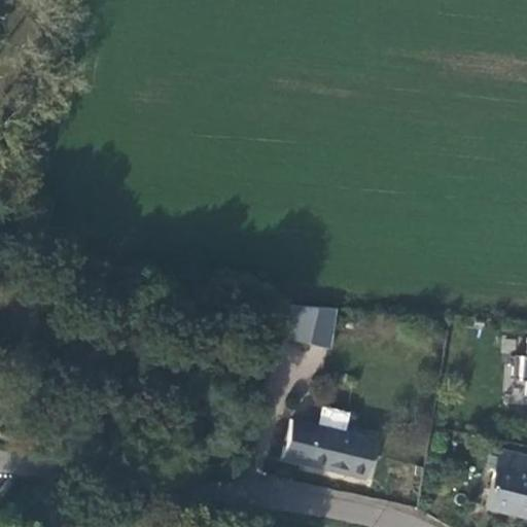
[(309,340),(317,307),(280,305),(273,335),(308,343),(309,340)]
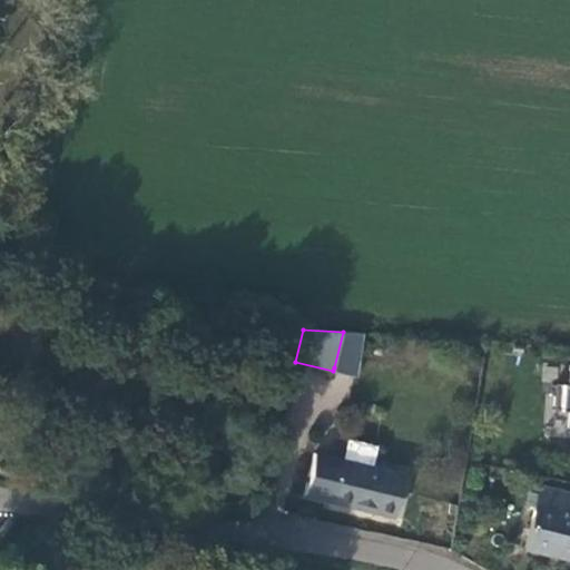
[(361,333),(343,332),(334,367),(354,372),(361,333)]
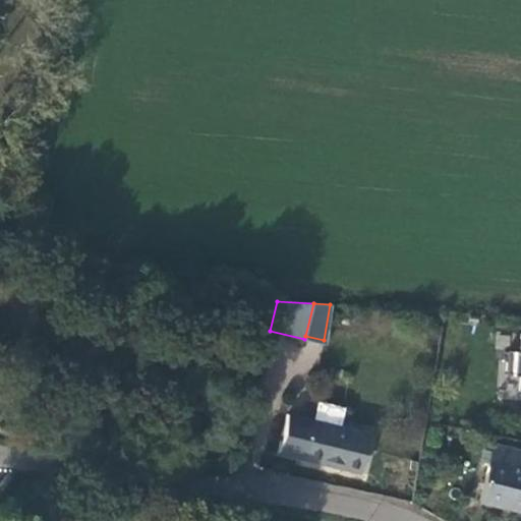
[(520,333),(519,350),(506,349),(504,372),(518,373),(517,392),(520,392),(520,333)]
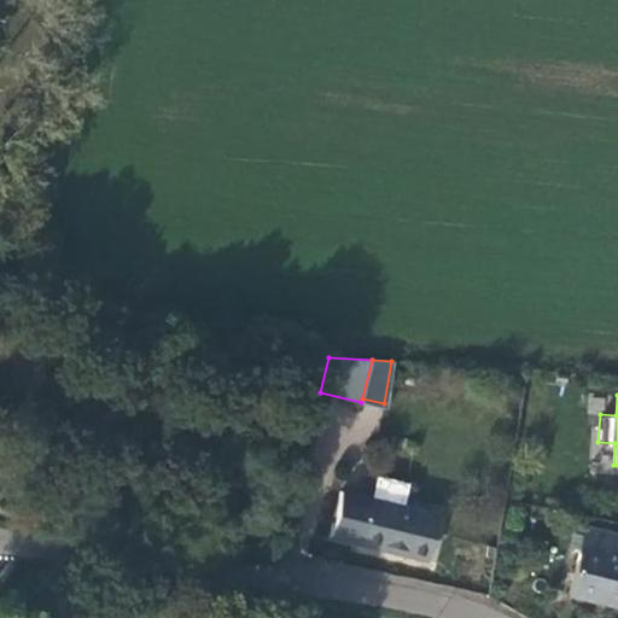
[(425,560),(436,514),(340,491),(328,537),(425,560)]
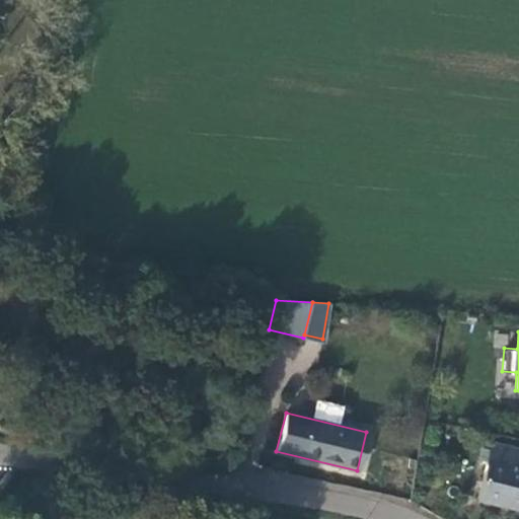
[(518,450),(491,444),(477,499),(518,509),(518,450)]
